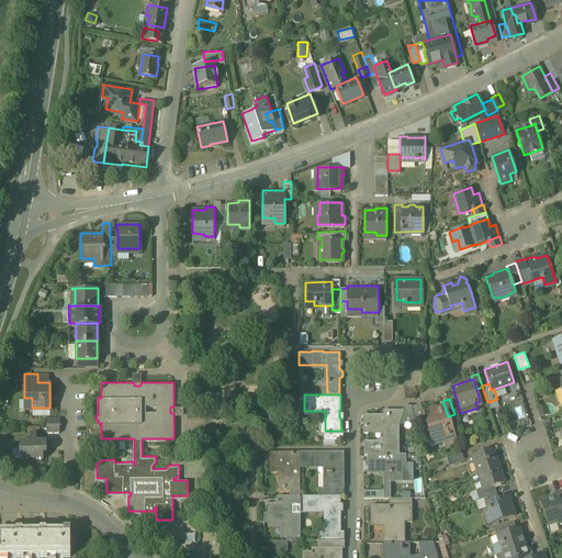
[(420,401),(412,403),(416,416),(425,413),(420,401)]
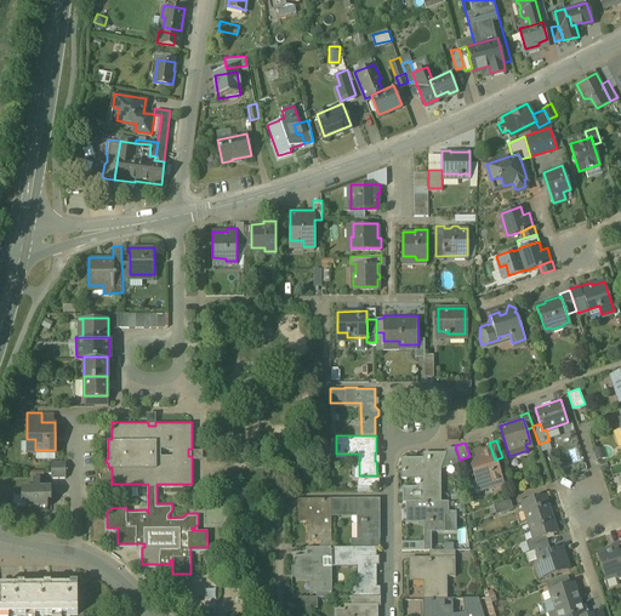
[(483,446),(480,446),(474,448),(477,455),(472,466),(474,475),(472,483),(474,489),(477,490),(482,489),(482,486),(494,482),(494,480),(502,478),(495,460),(489,443),(486,445),(483,446)]
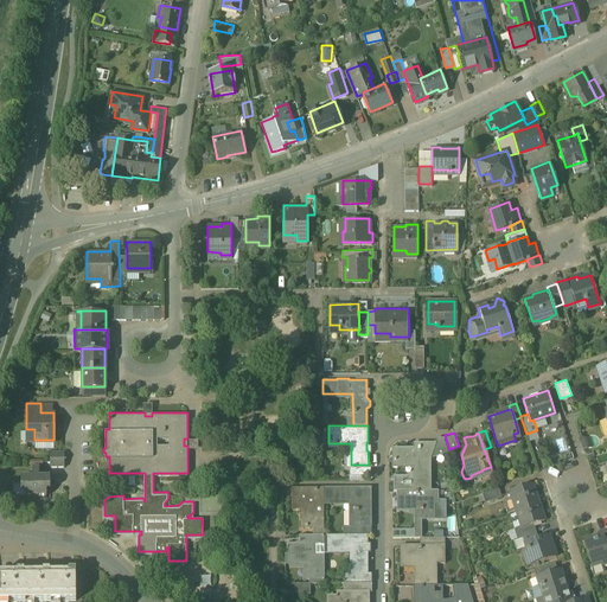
[(434,441),(417,441),(417,446),(393,446),(394,459),(414,459),(414,469),(414,488),(429,488),(429,456),(449,449),(445,435),(435,436),(434,441)]
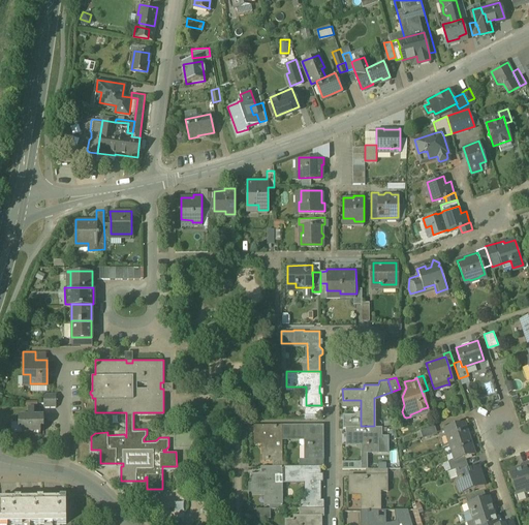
[(56,392),(43,392),(43,405),(56,405),(56,392)]
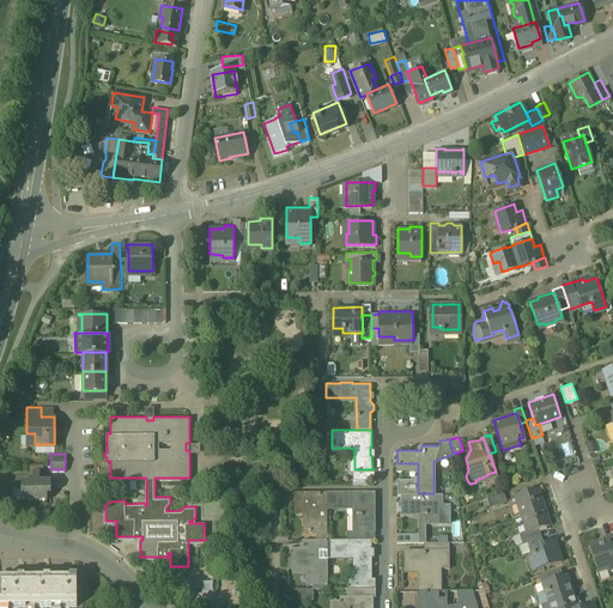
[(32,469),(32,479),(20,479),(22,488),(25,488),(25,498),(47,498),(47,488),(50,488),(50,479),(40,479),(40,468),(32,469)]
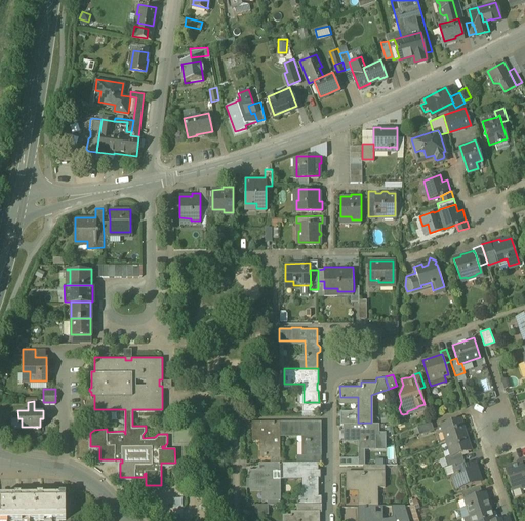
[(358,406),(351,409),(340,409),(340,423),(345,423),(358,423),(358,406)]
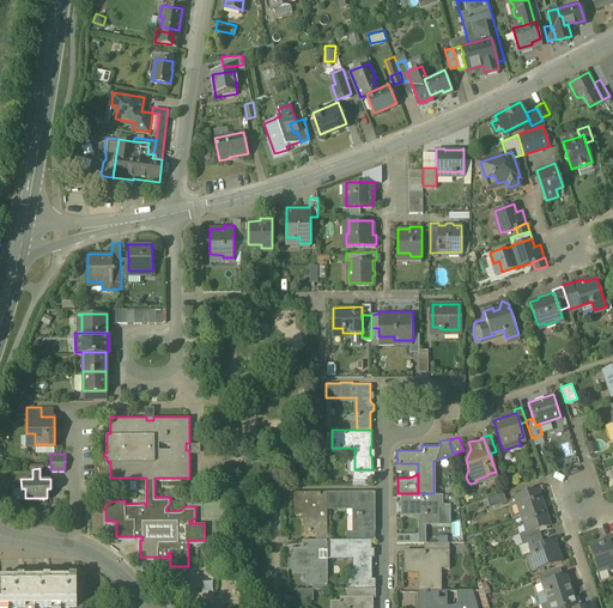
[(538,487),(515,494),(522,514),(545,506),(538,487)]
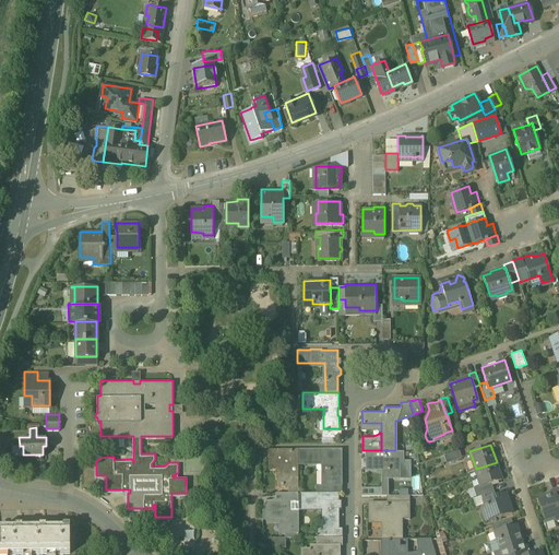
[(289,449),(284,449),(284,447),(269,447),(269,464),(280,464),(281,484),(287,484),(287,491),(298,491),(298,459),(298,449),(289,449)]
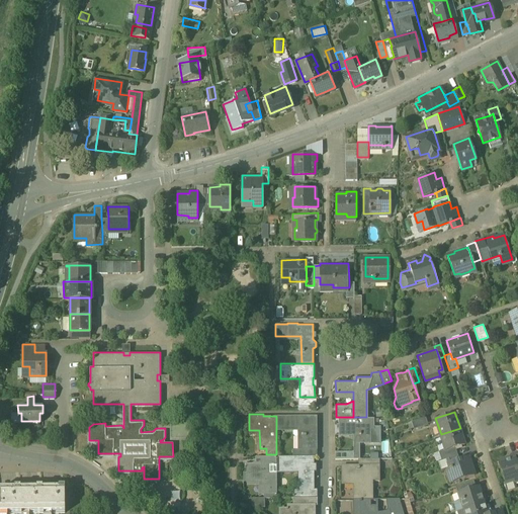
[(317,414),(276,414),(276,416),(276,425),(301,425),(303,447),(315,447),(314,433),(317,433),(317,414)]
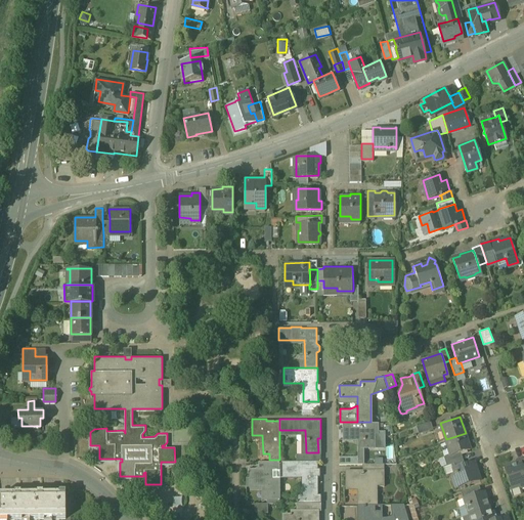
[(431,420),(417,425),(419,432),(433,428),(431,420)]
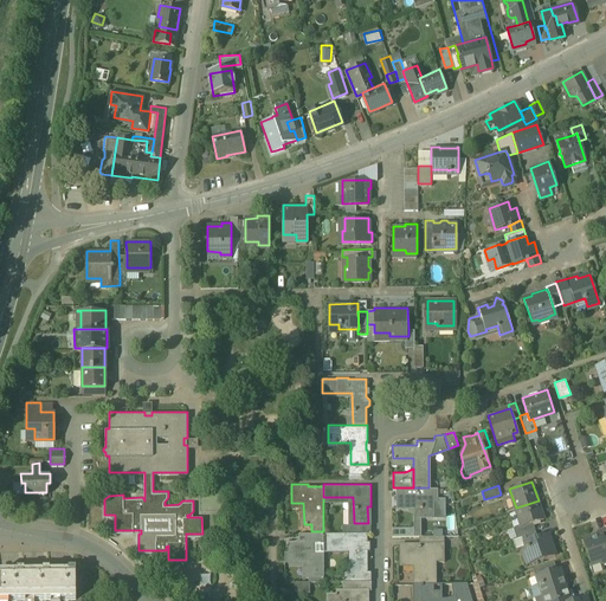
[(413,488),(398,488),(398,505),(420,505),(420,515),(433,515),(433,498),(437,497),(436,488),(429,488),(413,488)]
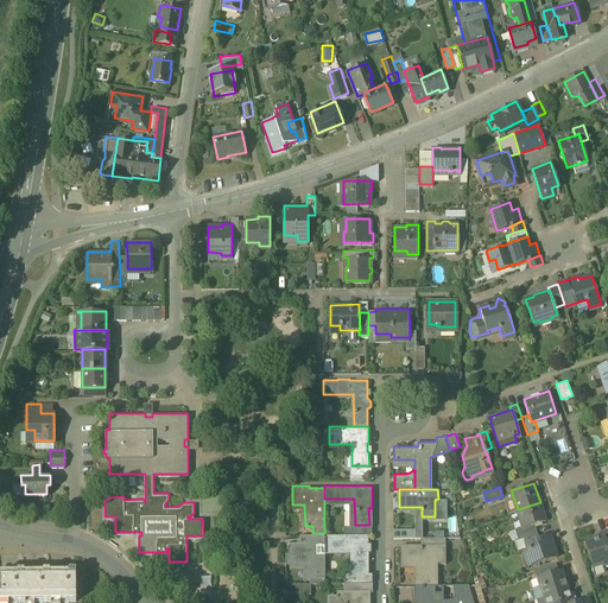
[(540,502),(518,509),(523,526),(534,522),(545,519),(540,502)]
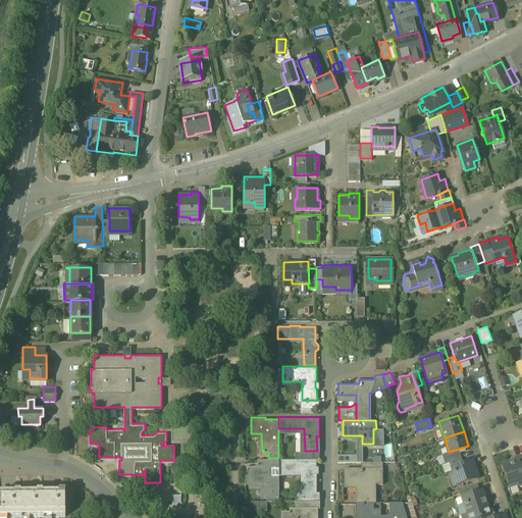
[(459,449),(449,452),(442,454),(446,462),(450,461),(462,457),(459,449)]
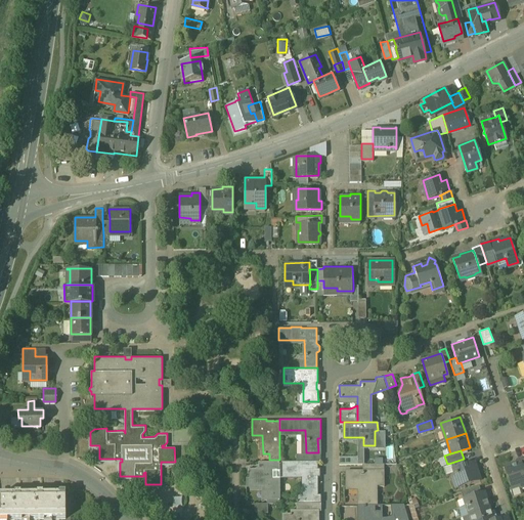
[(464,459),(451,463),(453,469),(466,465),(464,459)]
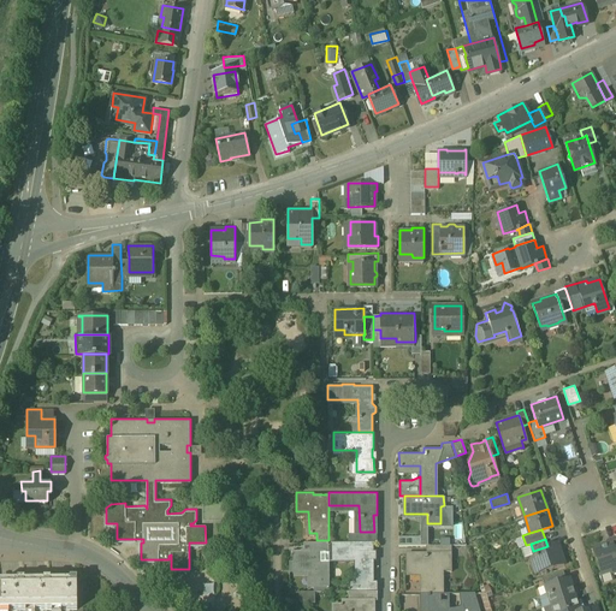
[(610,541),(592,546),(600,573),(609,570),(612,573),(615,570),(615,539),(610,541)]
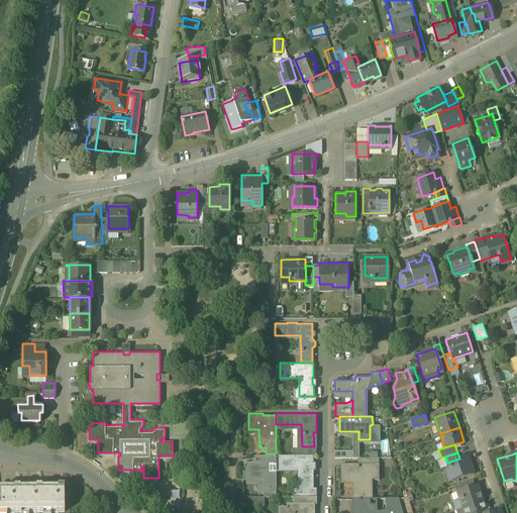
[(266,453),(256,453),(256,460),(245,460),(245,479),(263,479),(264,491),(277,491),(277,487),(276,471),(276,463),(276,453),(266,453)]
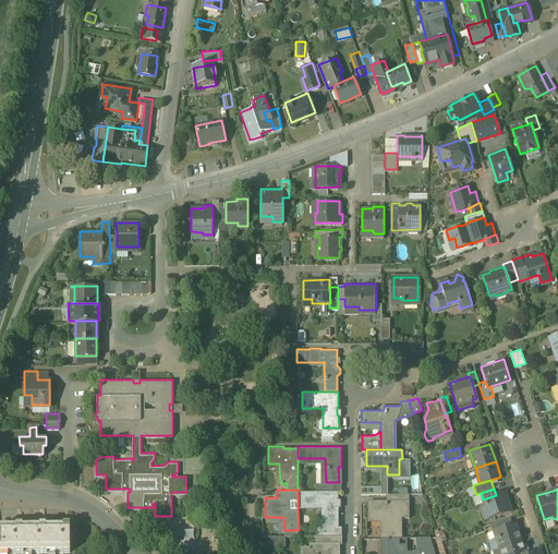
[(338,490),(298,490),(298,500),(298,508),(299,526),(317,526),(323,526),(338,525),(338,490)]
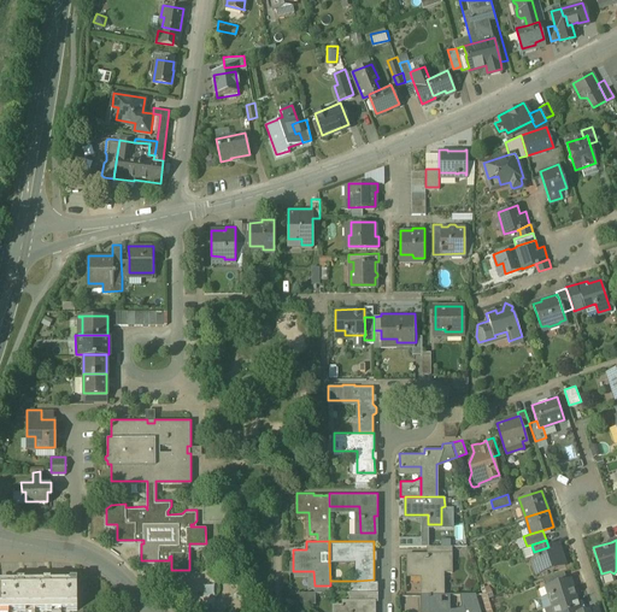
[(452,543),(428,545),(428,552),(409,553),(409,569),(427,569),(428,578),(423,578),(423,592),(441,592),(442,592),(442,570),(452,570),(452,554),(452,543)]
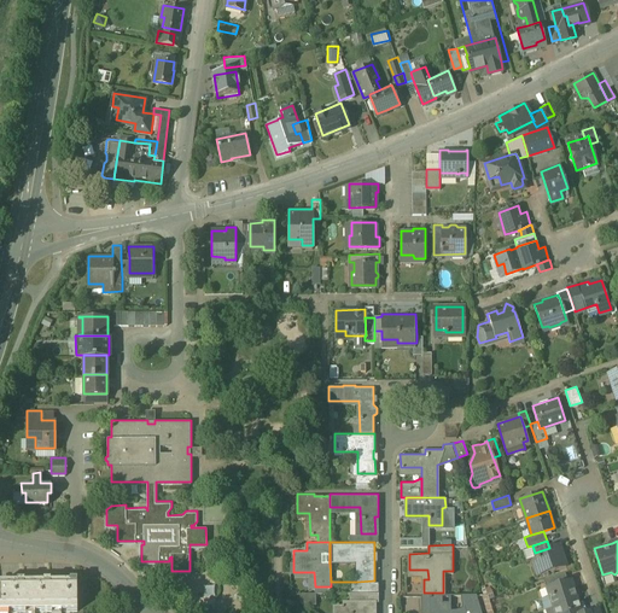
[(549,548),(535,553),(537,559),(535,562),(537,570),(542,572),(566,564),(560,544),(549,548)]
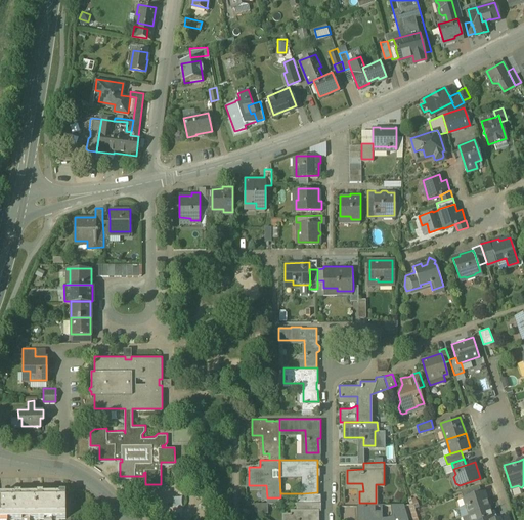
[(479,485),(453,493),(453,494),(462,491),(464,499),(465,499),(465,497),(481,491),(479,485)]
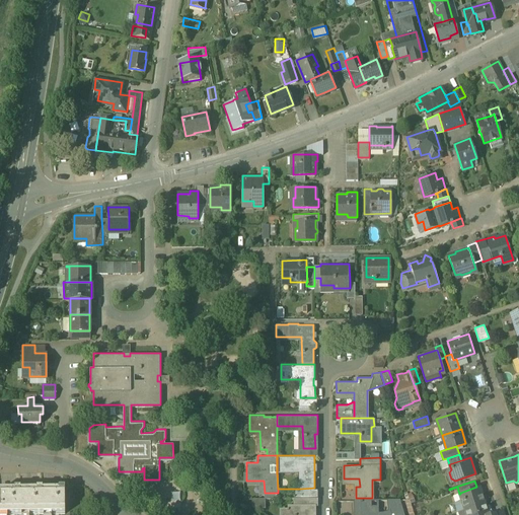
[(14,488),(0,487),(0,511),(65,511),(65,486),(59,486),(59,487),(43,487),(43,486),(36,486),(36,487),(20,487),(20,486),(14,486),(14,488)]
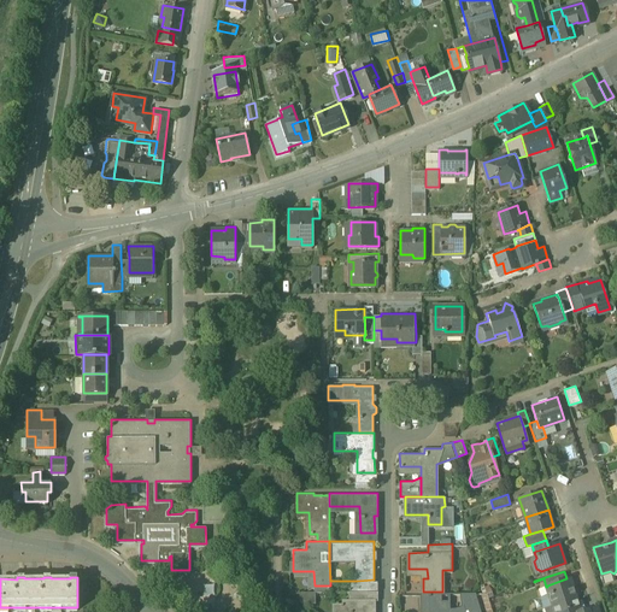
[(566,578),(547,586),(547,587),(550,593),(542,595),(546,606),(576,596),(570,578),(566,578)]
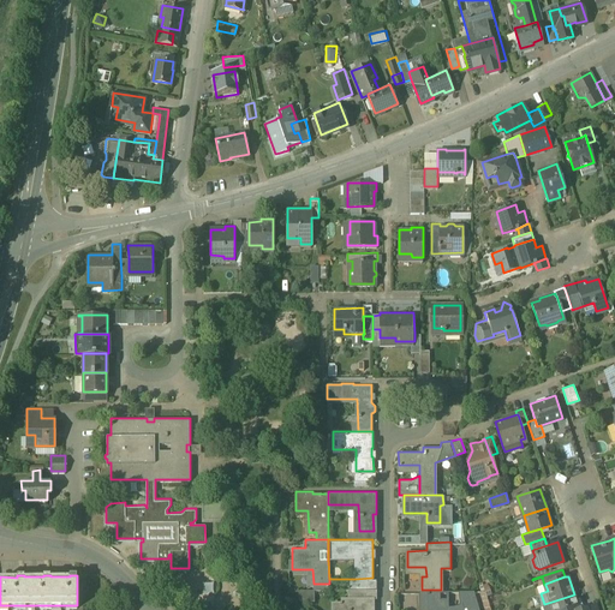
[(362,587),(377,587),(376,578),(372,578),(356,579),(350,579),(350,588),(362,587)]
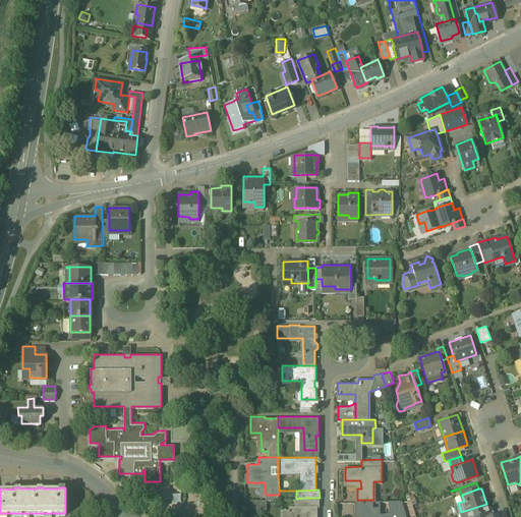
[(296,499),(294,499),(294,505),(294,507),(316,506),(320,506),(320,498),(306,498),(296,499)]
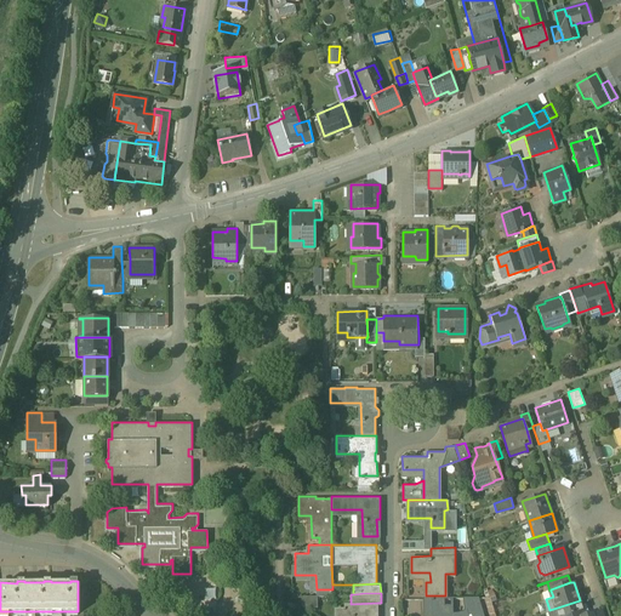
[(317,594),(302,594),(302,603),(305,605),(318,605),(318,594),(317,594)]
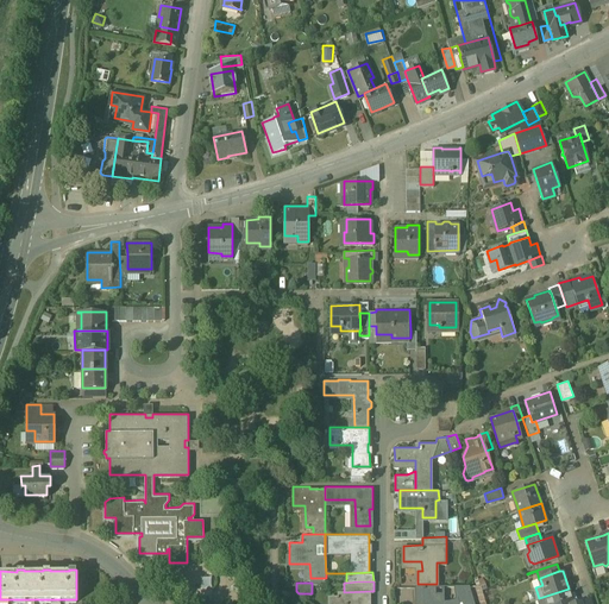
[(444,591),(435,591),(435,584),(422,584),(424,602),(431,602),(429,603),(458,603),(457,598),(450,601),(444,601),(444,591)]
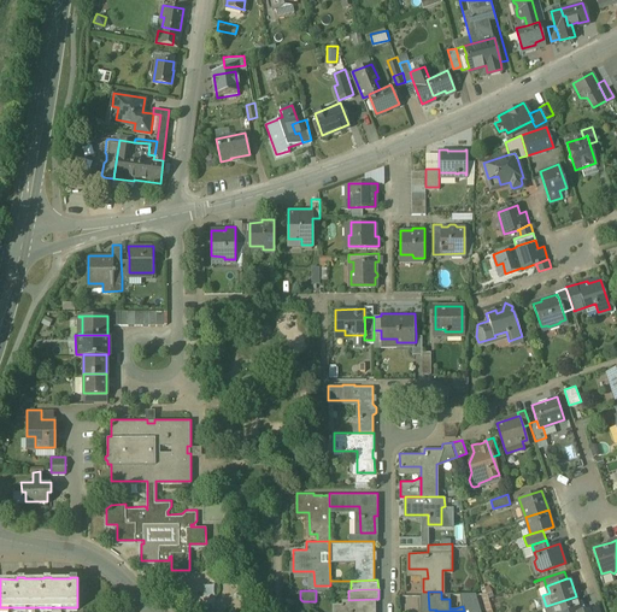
[(576,596),(546,606),(552,605),(553,611),(581,611),(577,600),(576,596)]
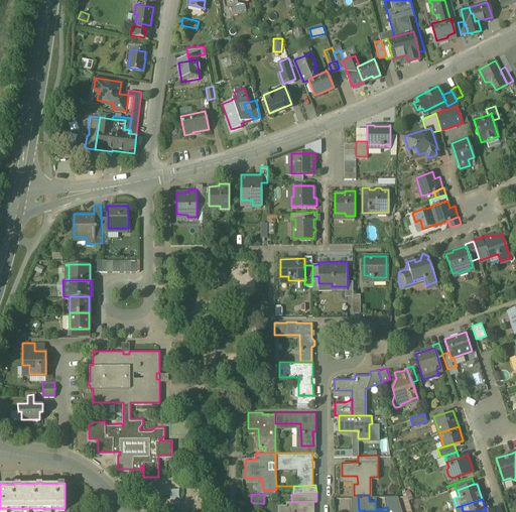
[(312,511),(313,501),(291,502),(291,500),(286,501),(286,504),(279,504),(279,511),(312,511)]
